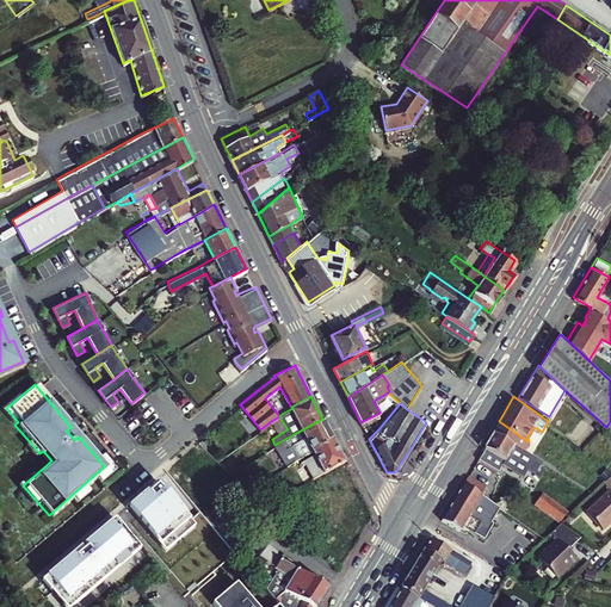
[(279,416),(271,421),(279,434),(288,429),(279,416)]
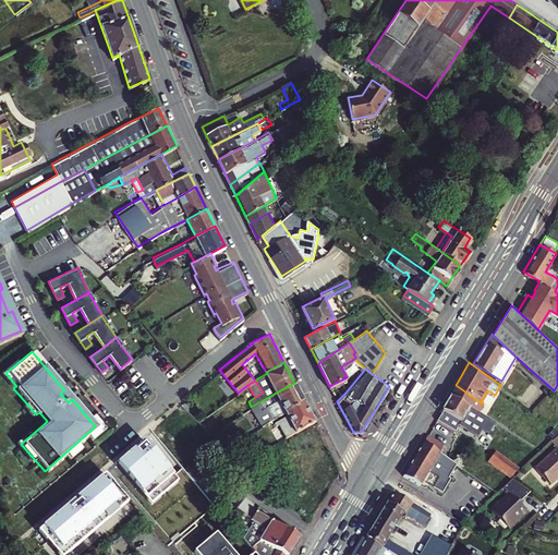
[(274,419),(275,418),(277,415),(304,401),(294,383),(268,397),(258,402),(251,407),(262,425),(274,419)]
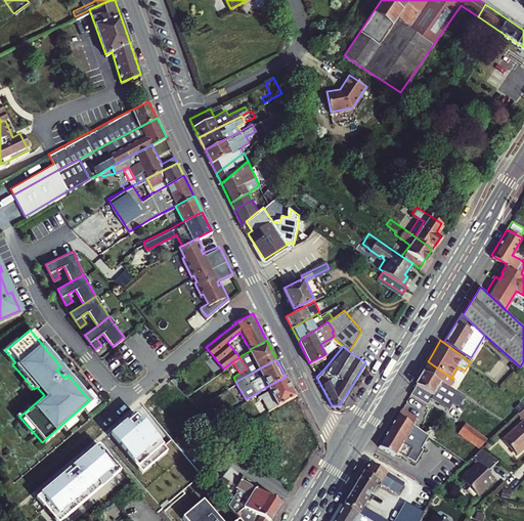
[(452,379),(428,361),(424,368),(441,380),(449,385),(452,379)]
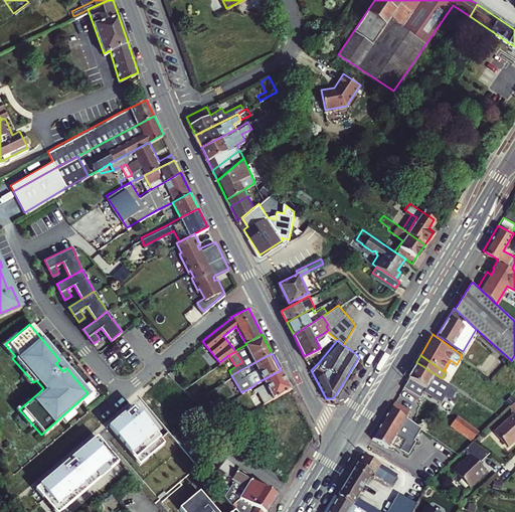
[(66,368),(59,360),(55,363),(63,371),(66,368)]
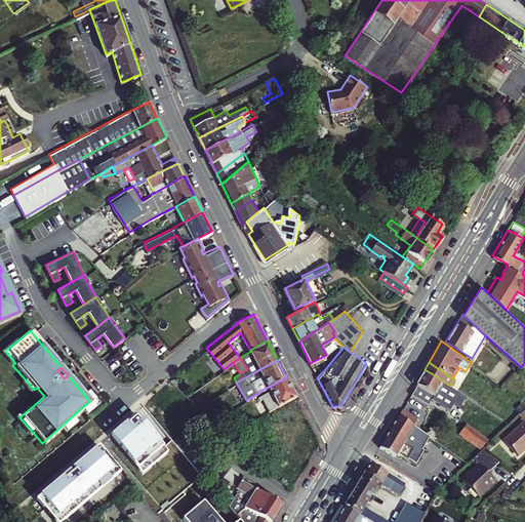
[(442,380),(425,369),(416,384),(434,395),(437,389),(451,397),(457,402),(462,394),(441,380),(442,380)]
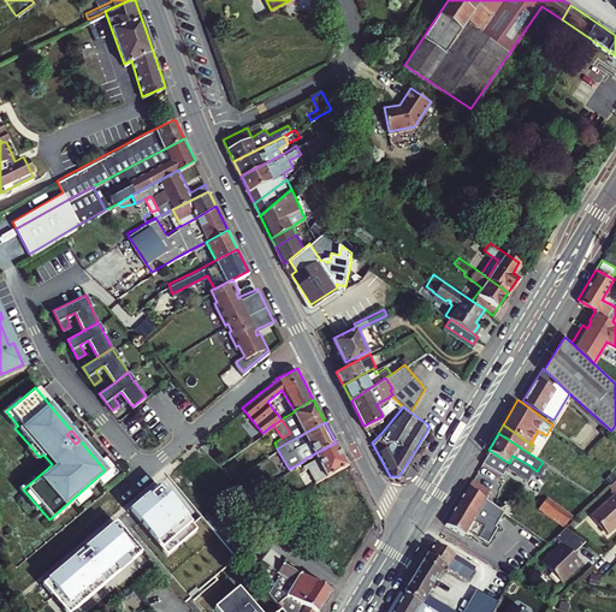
[(306,458),(303,461),(314,481),(318,480),(348,464),(344,457),(336,443),(306,458)]
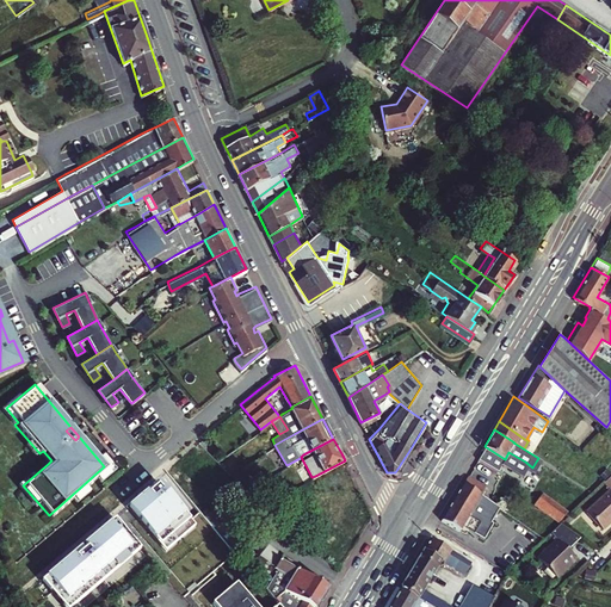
[(43,451),(39,453),(48,464),(51,460),(43,451)]
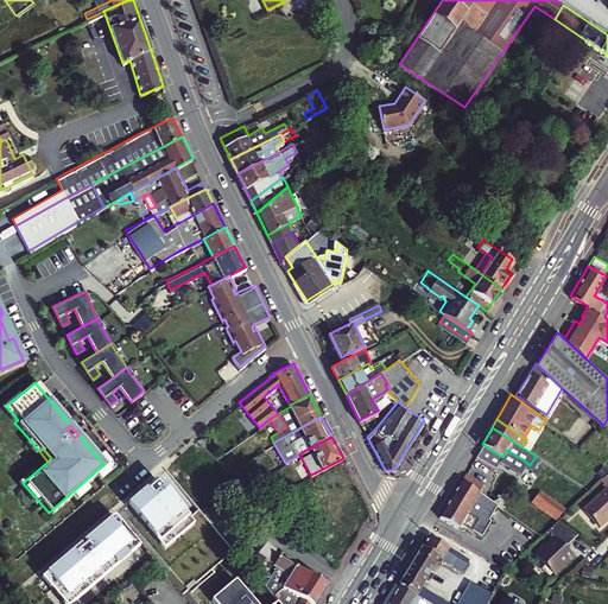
[(506,450),(502,457),(518,466),(523,459),(506,450)]
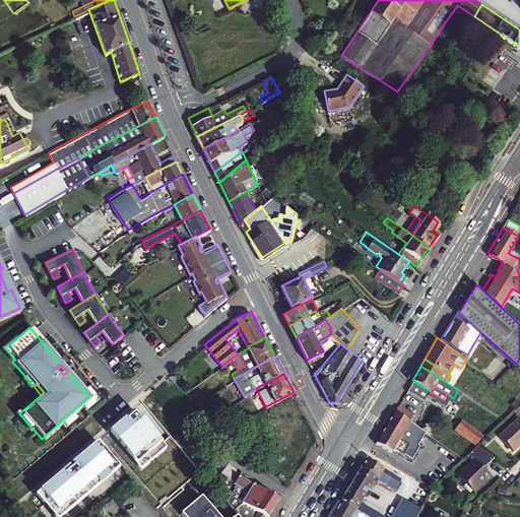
[(211,405),(216,412),(226,406),(221,398),(211,405)]
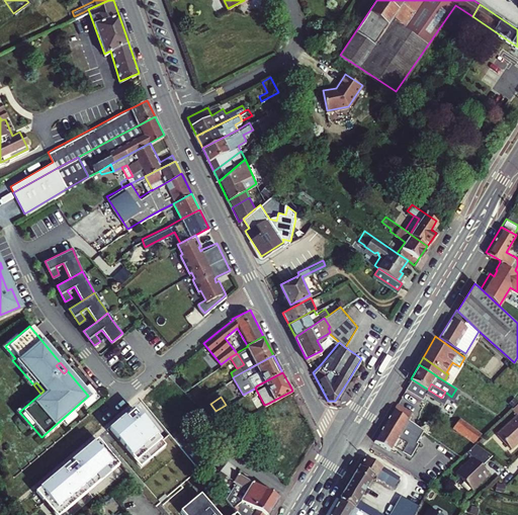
[(208,405),(202,398),(197,402),(203,410),(208,405)]
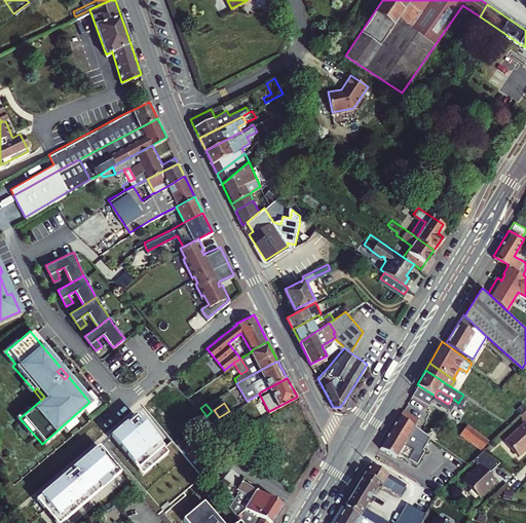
[(399,414),(414,424),(414,423),(413,422),(417,416),(403,407),(399,414)]
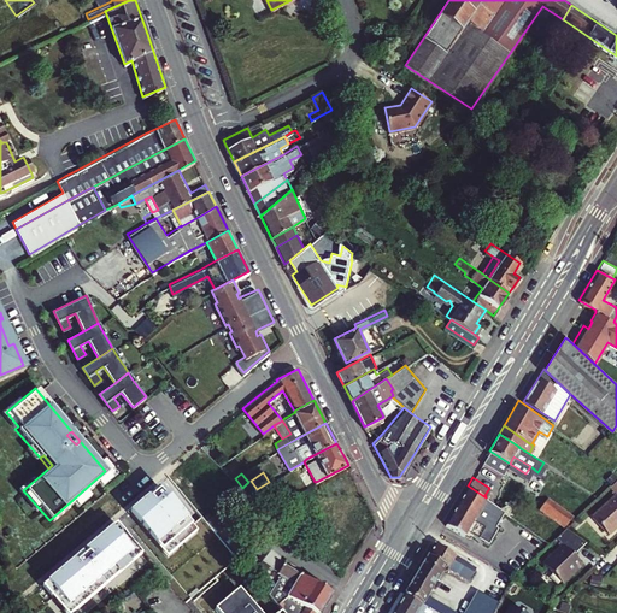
[(616,477),(610,484),(616,490),(592,513),(609,531),(616,523),(616,477)]
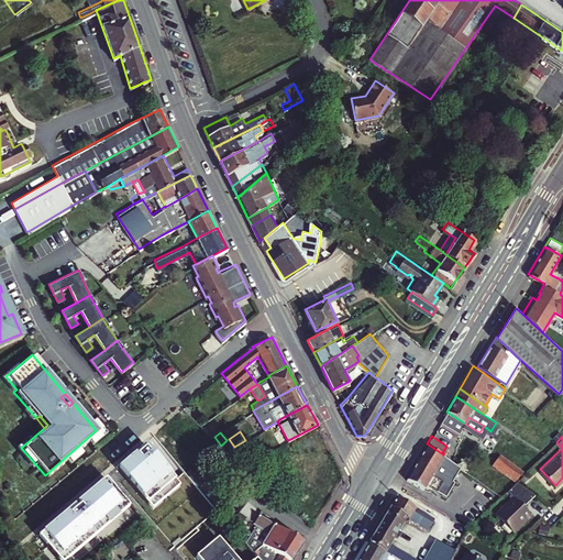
[(145,442),(118,467),(152,506),(180,482),(145,442)]
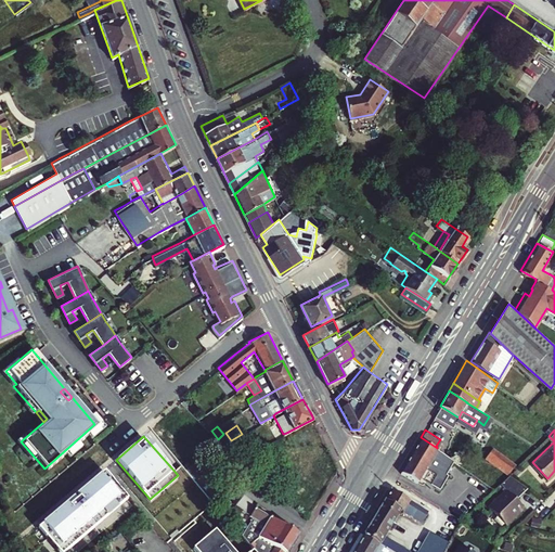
[(437,448),(421,437),(401,471),(422,483),(425,480),(439,489),(448,475),(446,474),(454,460),(437,448)]
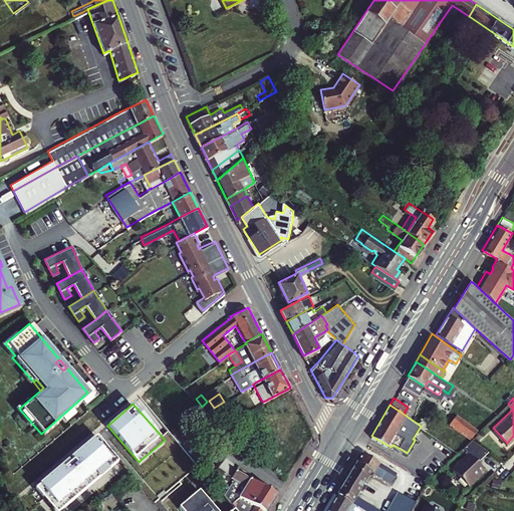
[(456,415),(450,422),(470,437),(476,429),(456,415)]
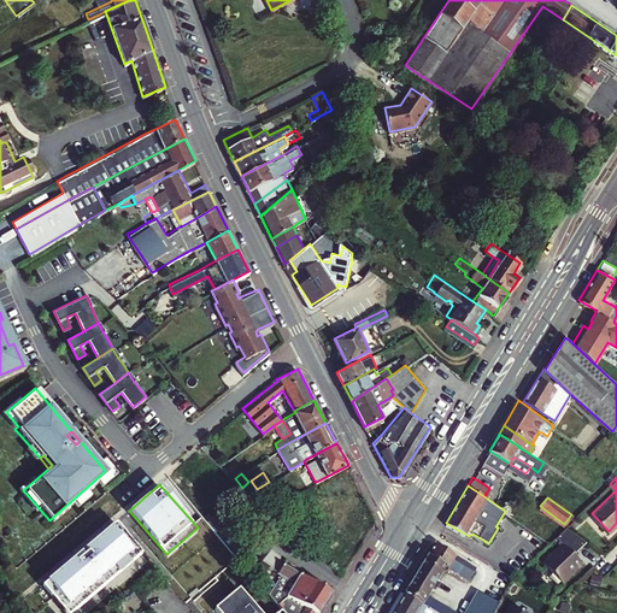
[(216,530),(224,522),(215,512),(207,519),(216,530)]
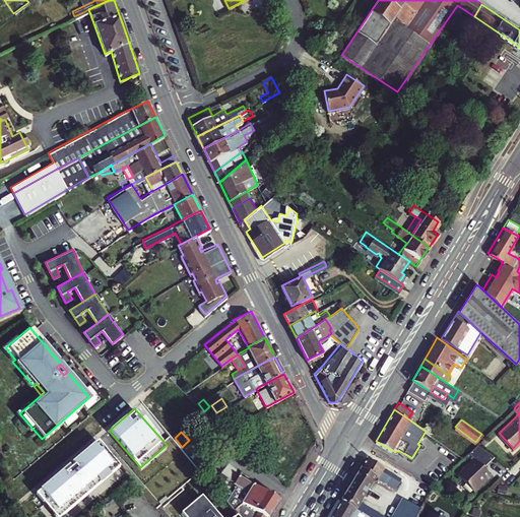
[(488,441),(484,438),(479,443),(482,446),(488,441)]
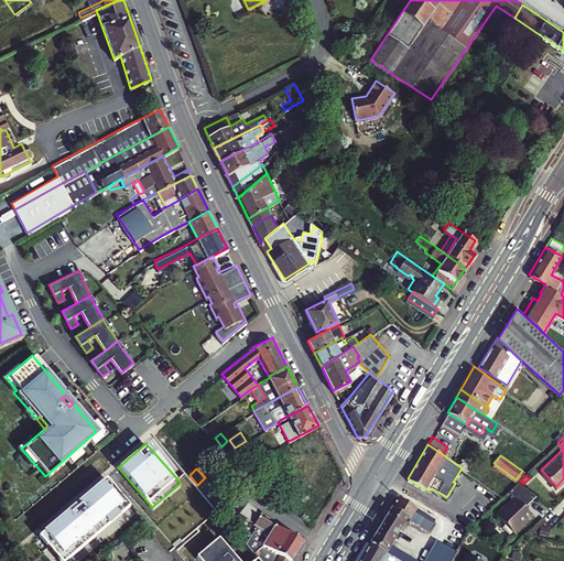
[(105,477),(39,535),(61,560),(64,560),(129,506),(105,477)]
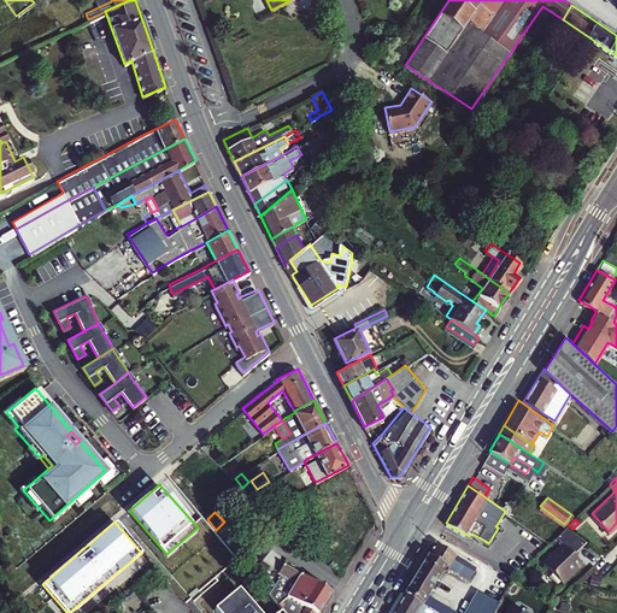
[(227,525),(224,522),(216,530),(219,532),(227,525)]
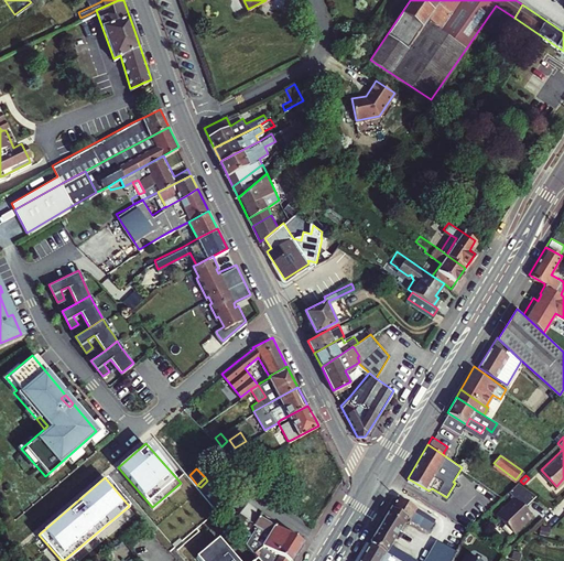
[(518,481),(508,491),(514,496),(496,513),(513,531),(531,514),(523,505),(535,493),(518,481)]
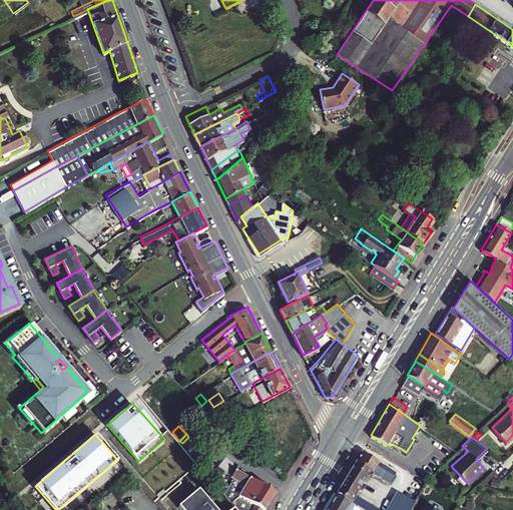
[(364,451),(362,450),(337,492),(367,509),(378,509),(379,508),(355,494),(370,470),(389,481),(396,470),(364,451)]
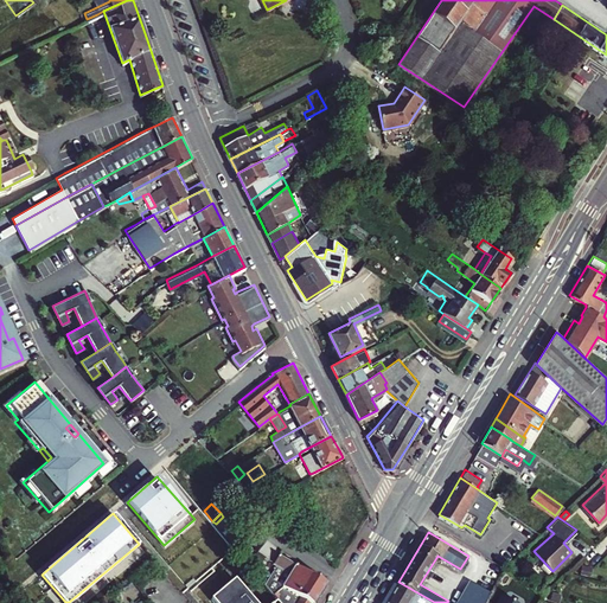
[(276,564),(266,583),(278,598),(281,602),(313,602),(326,582),(280,553),(274,563),(276,564)]
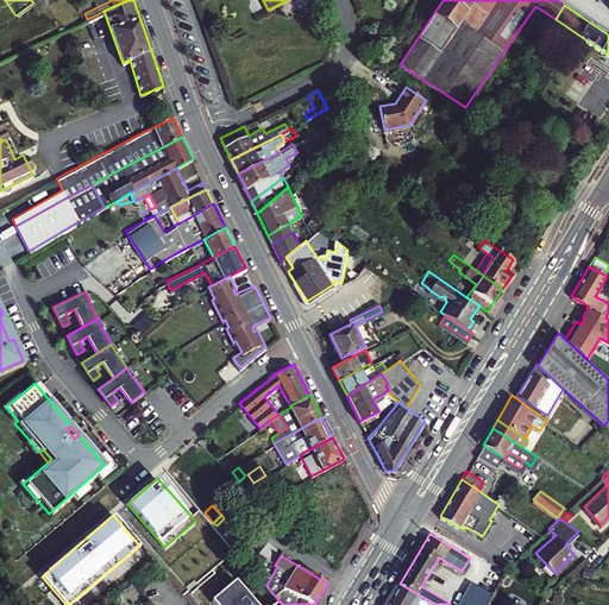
[(282,604),(278,600),(271,604),(258,604),(237,578),(213,598),(218,604),(282,604)]
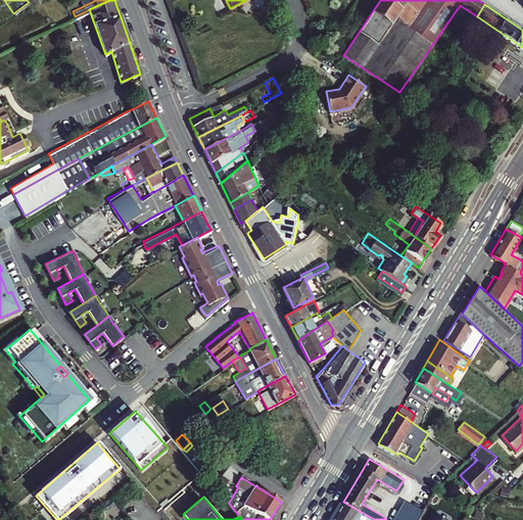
[(416,519),(423,509),(406,499),(397,513),(392,519),(416,519)]
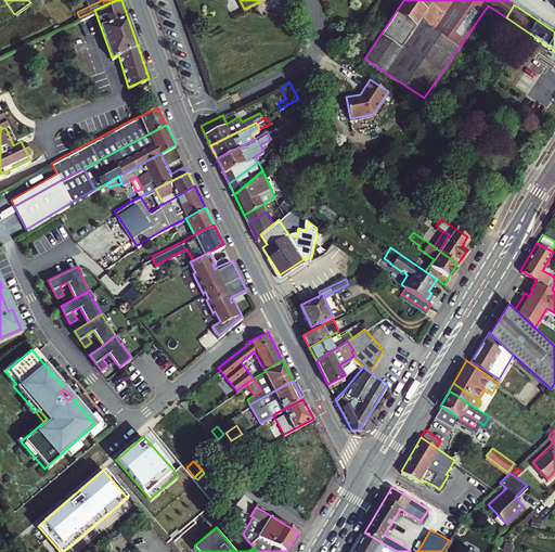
[(397,551),(364,533),(351,551),(397,551)]
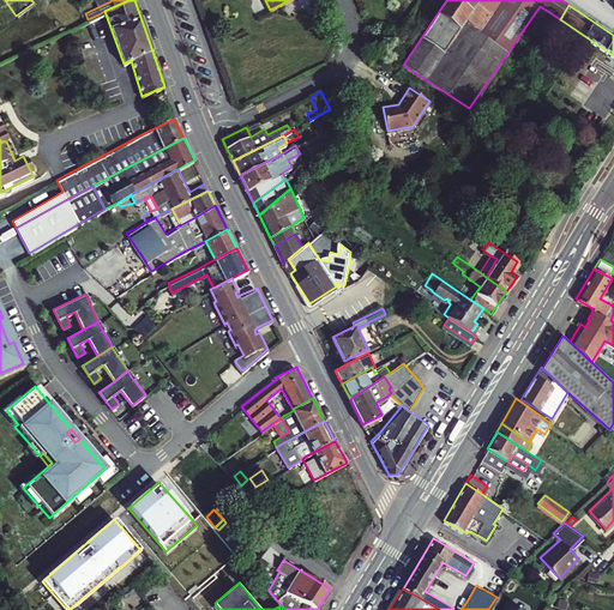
[(527,609),(507,598),(499,609),(527,609)]
